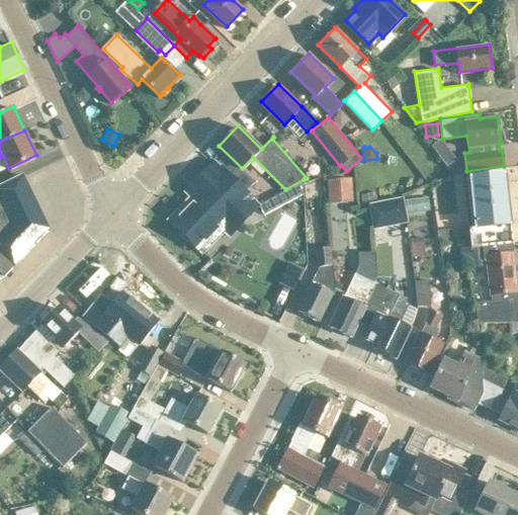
[(222,169),(221,170),(213,164),(197,181),(205,189),(175,222),(173,220),(172,221),(200,248),(201,247),(199,246),(219,226),(228,234),(257,204),(222,169)]
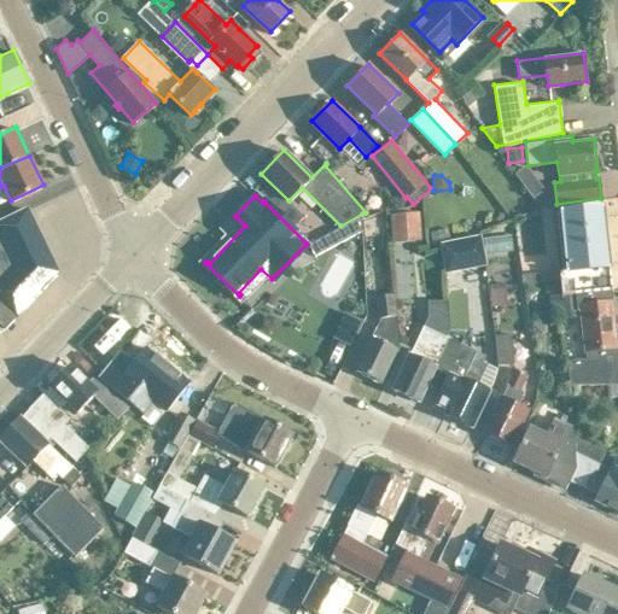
[(602,206),(578,210),(561,211),(567,269),(560,269),(560,280),(561,296),(577,294),(577,292),(611,288),(612,287),(602,206)]
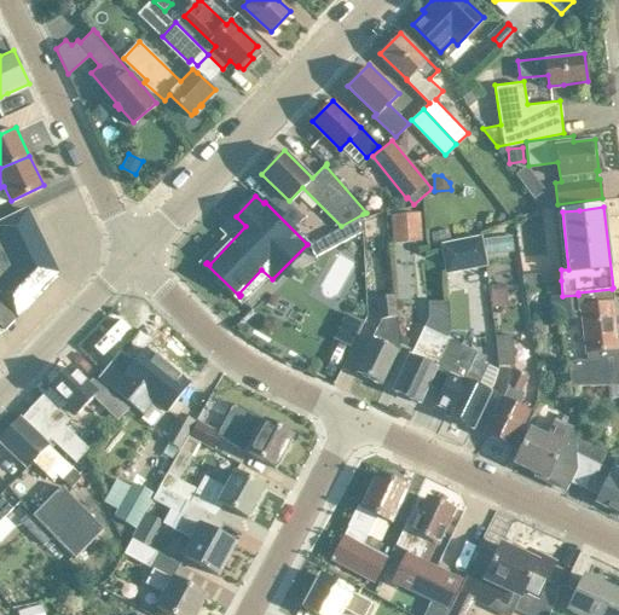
[(0,334),(59,272),(28,208),(6,219),(0,220),(0,334)]
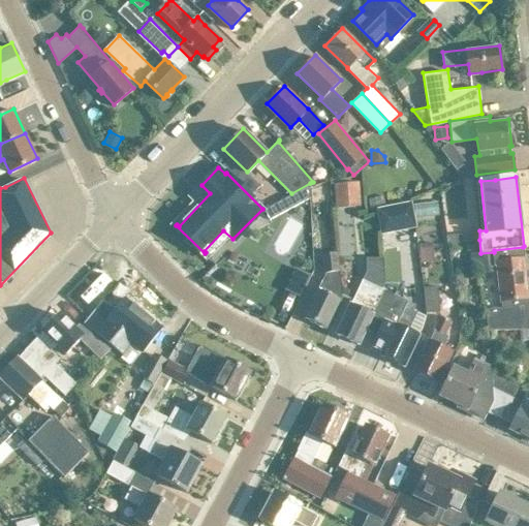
[(312,185),(310,185),(310,195),(311,216),(333,215),(330,179),(312,185)]
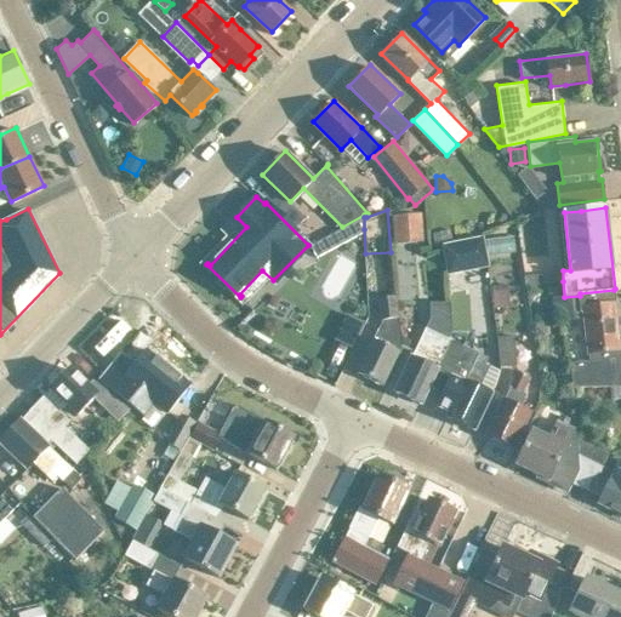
[(421,212),(392,213),(393,235),(422,234),(421,212)]
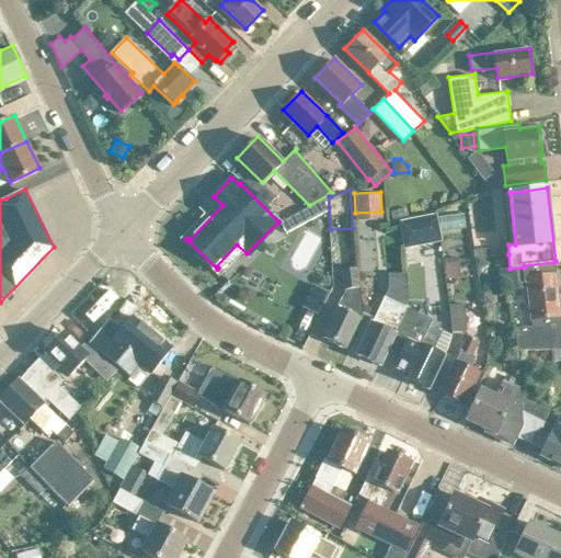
[(329,194),(309,205),(282,220),(287,230),(329,207),(329,196),(329,194)]
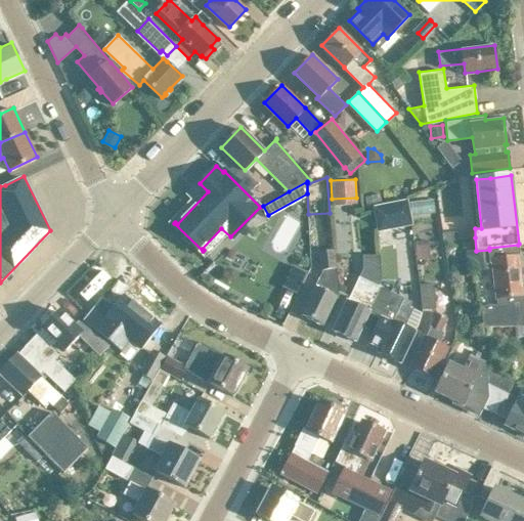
[(427,194),(429,206),(449,203),(447,191),(427,194)]
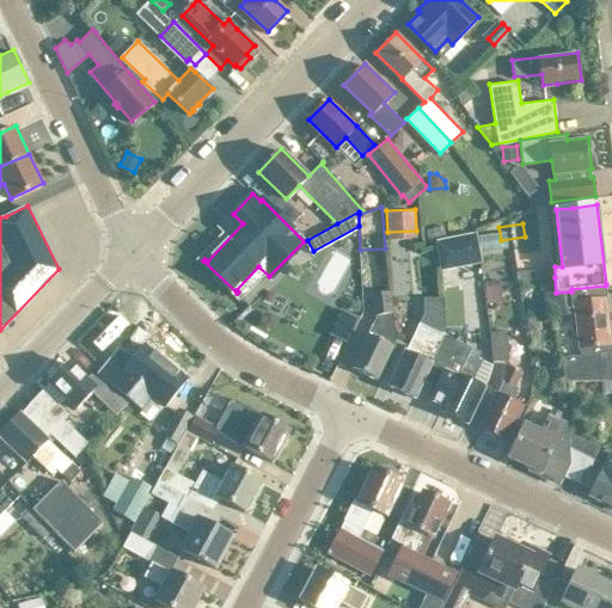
[(459,262),(499,256),(494,225),(454,231),(459,262)]
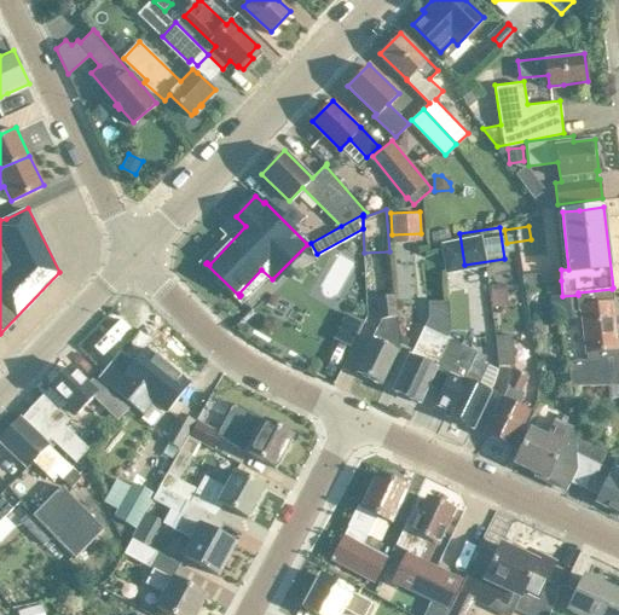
[(456,238),(440,242),(446,273),(462,270),(456,238)]
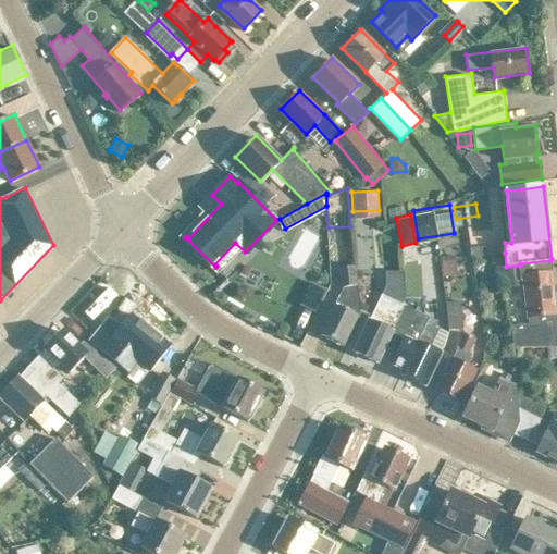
[(505,243),(470,245),(471,256),(479,256),(479,254),(492,253),(505,253),(505,243)]
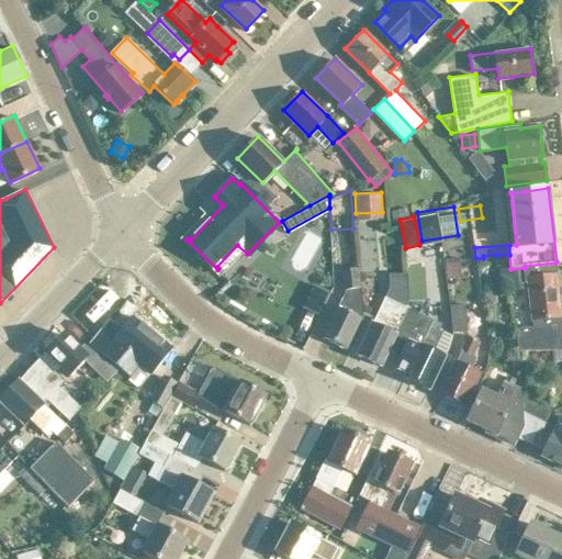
[(461,276),(459,255),(445,256),(447,277),(461,276)]
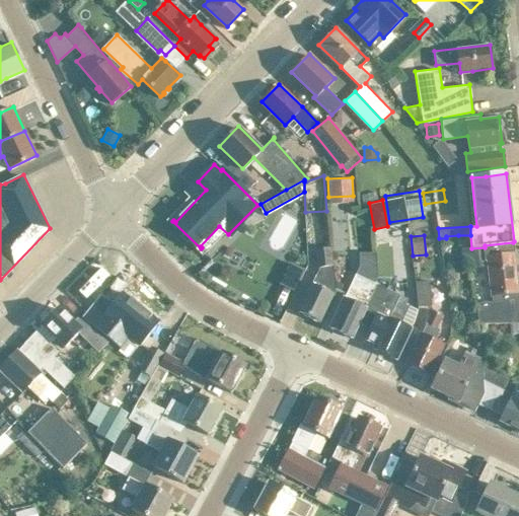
[(485,245),(485,247),(486,255),(487,255),(492,294),(518,291),(513,242),(485,245)]
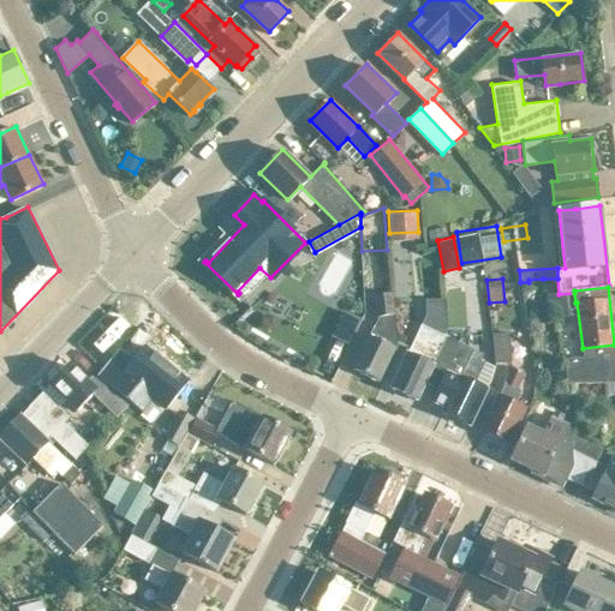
[(556,291),(545,292),(547,306),(557,306),(556,291)]
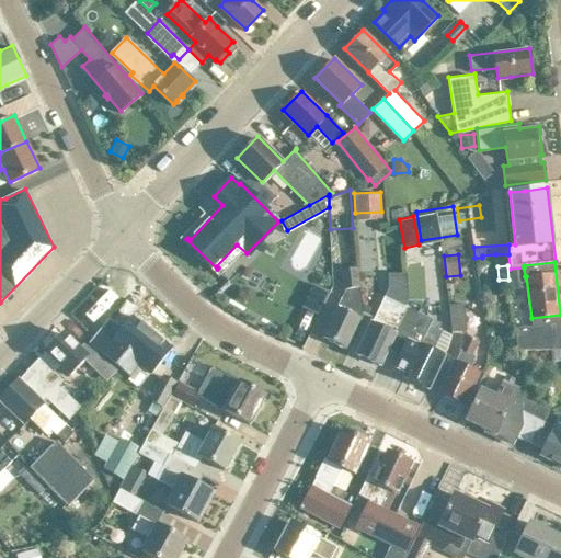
[(323,337),(345,346),(364,307),(359,266),(341,269),(343,288),(345,288),(323,337)]
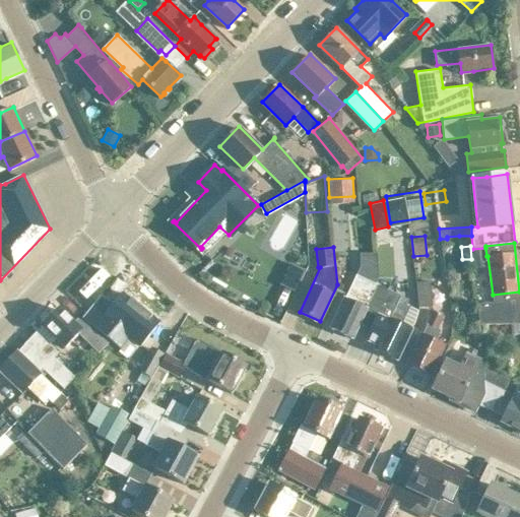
[(356,273),(331,326),(352,336),(366,308),(377,314),(389,288),(356,273)]
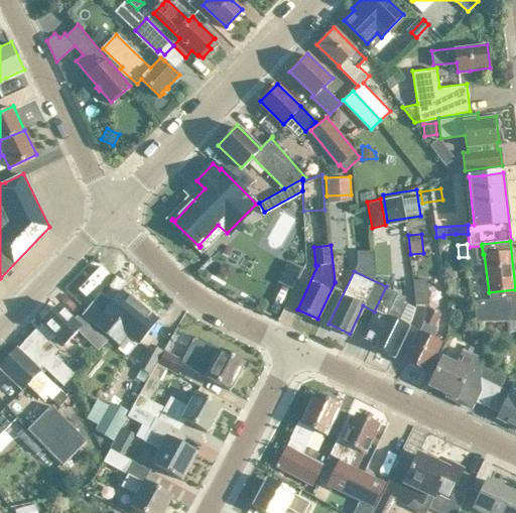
[(430,288),(440,288),(440,271),(430,271),(430,288)]
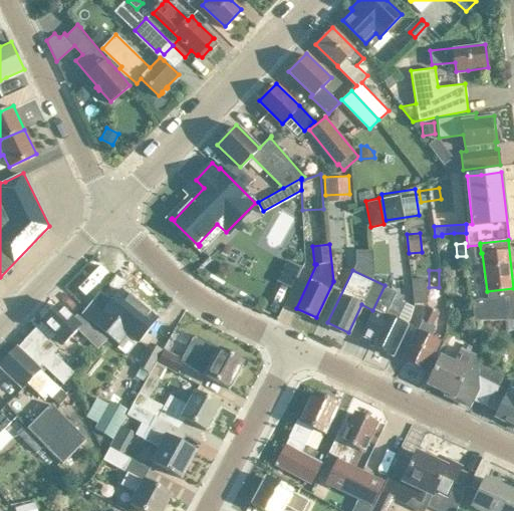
[(425,279),(412,280),(414,304),(428,303),(425,279)]
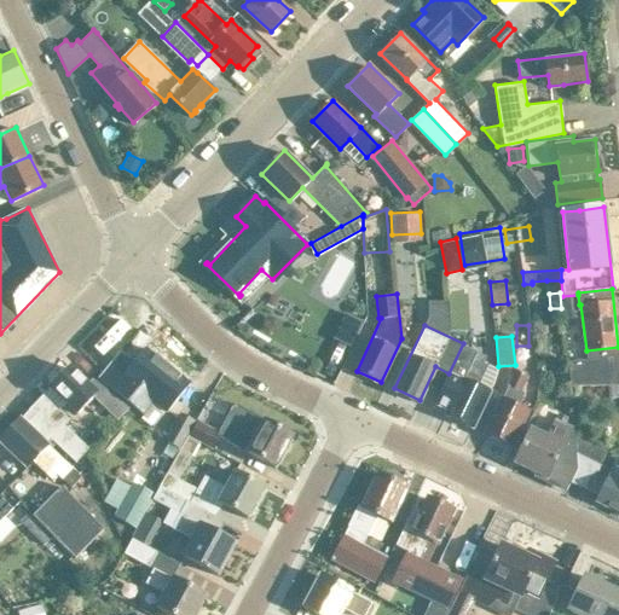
[(486,354),(463,343),(449,373),(435,401),(449,408),(445,413),(473,427),(490,390),(478,384),(487,363),(484,360),(486,354)]
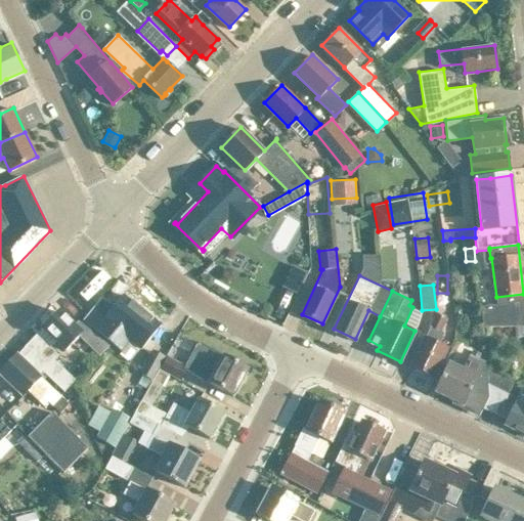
[(101,298),(84,319),(100,333),(122,349),(120,351),(130,359),(141,346),(142,347),(148,340),(162,323),(140,307),(124,294),(123,293),(113,306),(112,305),(111,306),(101,298)]
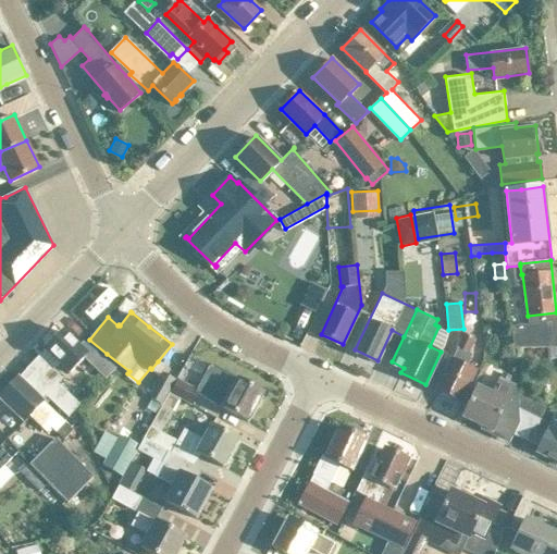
[(514,345),(554,345),(551,320),(511,324),(514,345)]
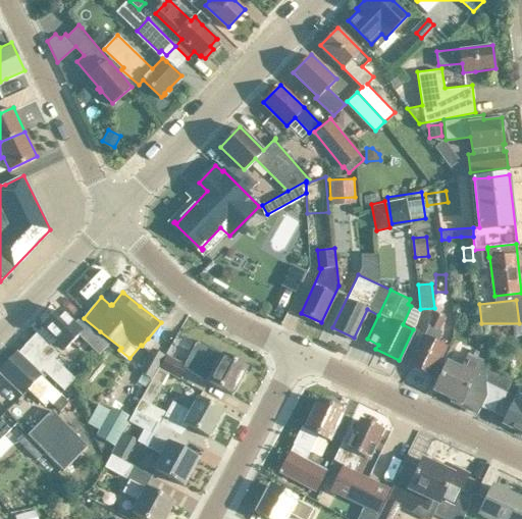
[(82,330),(59,309),(43,325),(64,348),(82,330)]
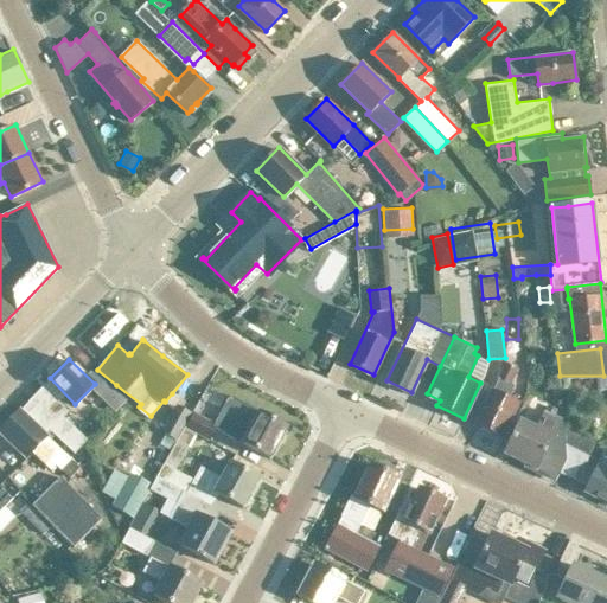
[(505,361),(477,423),(503,435),(518,402),(509,397),(515,383),(510,382),(517,366),(505,361)]
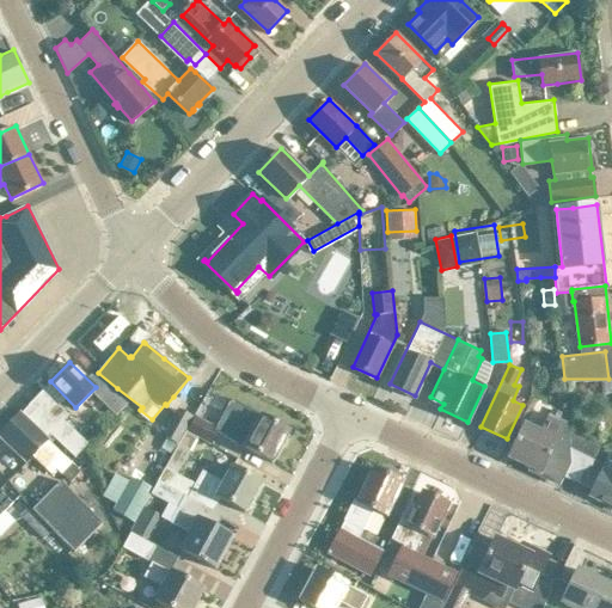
[(115,413),(127,401),(106,386),(97,394),(115,413)]
